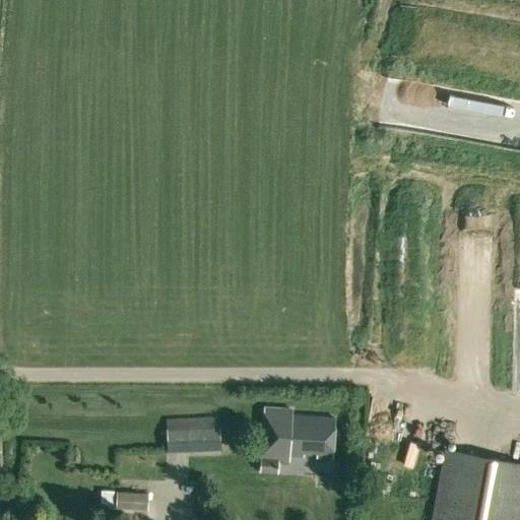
[(491,140),(509,143),(514,105),(519,105),(519,93),(498,91),(491,140)]
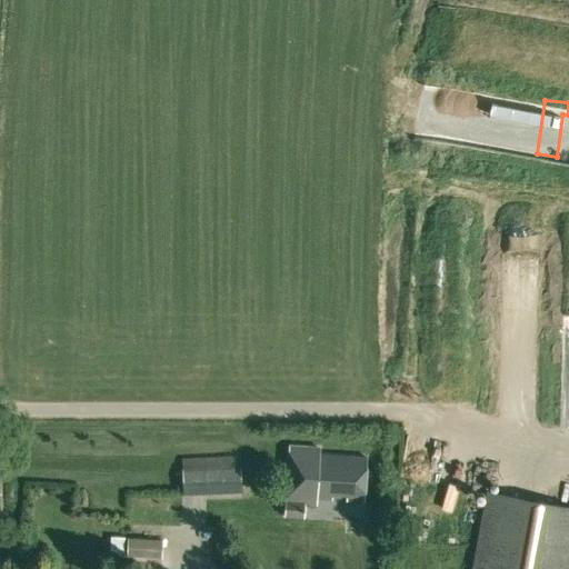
[(289,446),(286,516),(305,517),(306,503),(317,503),(317,498),(330,499),(330,492),(346,493),(346,499),(365,500),(367,456),(317,453),(317,448),(289,446)]
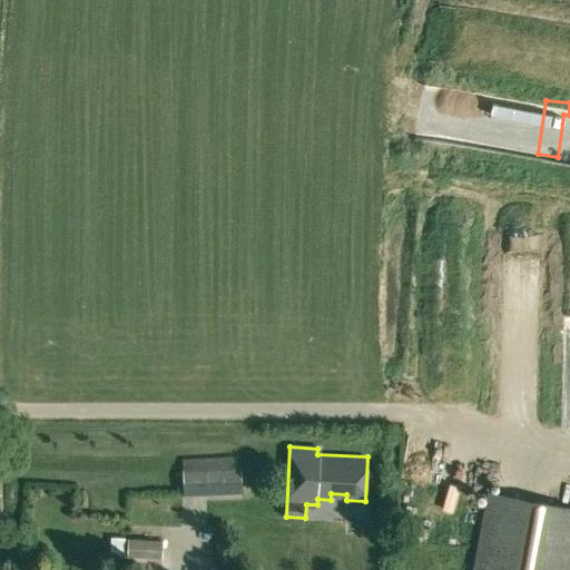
[(180,469),(182,495),(241,492),(239,471),(205,472),(205,468),(180,469)]
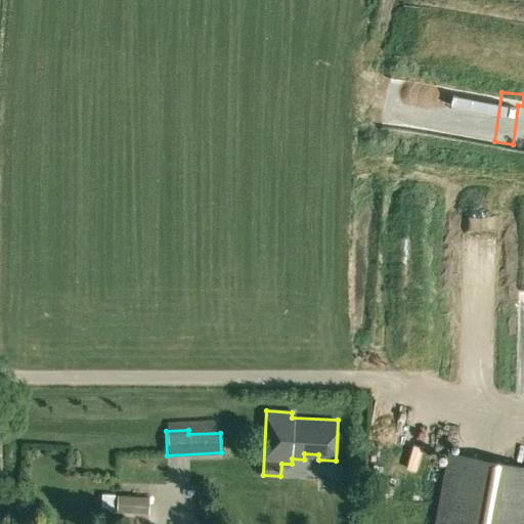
[(434,523),(523,523),(523,466),(448,452),(434,523)]
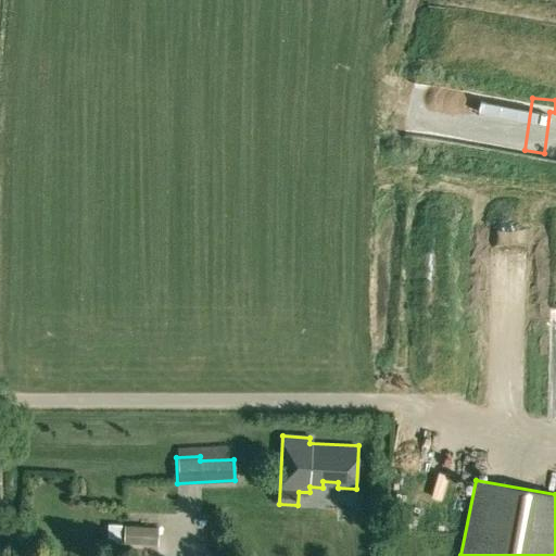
[(125,544),(156,545),(158,528),(125,526),(125,544)]
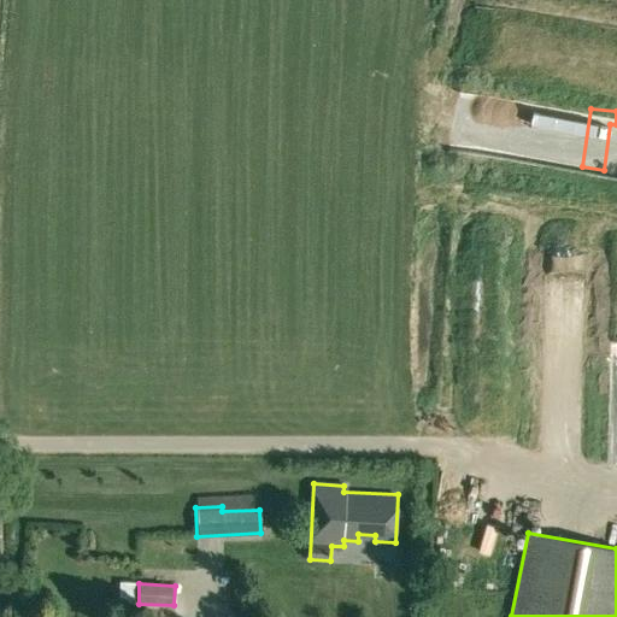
All buildings are outlined.
